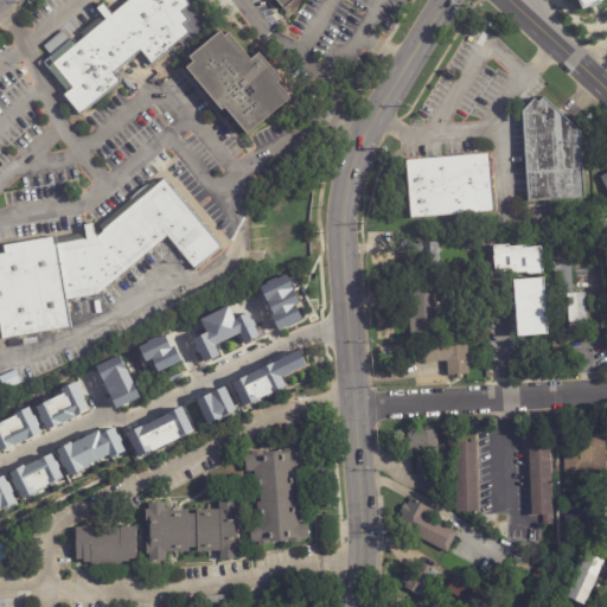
[(187,0),(192,5),(195,2),(205,14),(197,21),(206,31),(185,50),(179,43),(147,70),(144,65),(149,61),(142,51),(115,74),(122,82),(82,116),(64,96),(70,91),(50,66),(52,65),(49,61),(52,57),(44,46),(62,32),(70,43),(74,39),(77,44),(84,38),(81,33),(102,16),(97,10),(103,4),(113,16),(131,0),(187,0)]
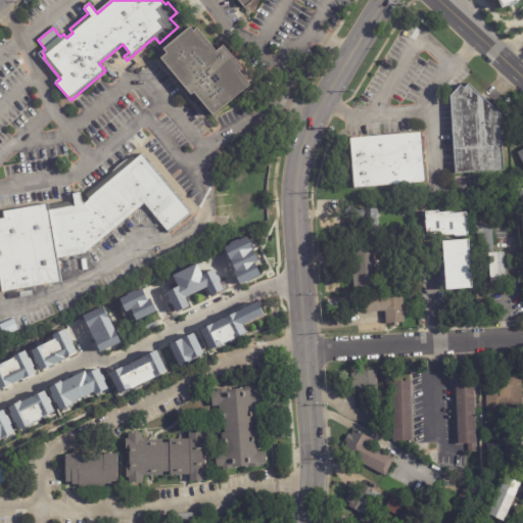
[(238,0),(255,0),(246,8),(238,0)]
